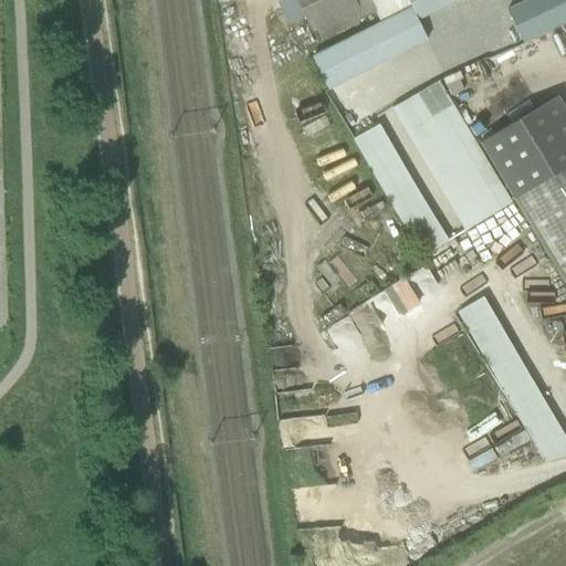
[(438,11),(432,0),(407,0),(411,9),(418,21),(438,11)]
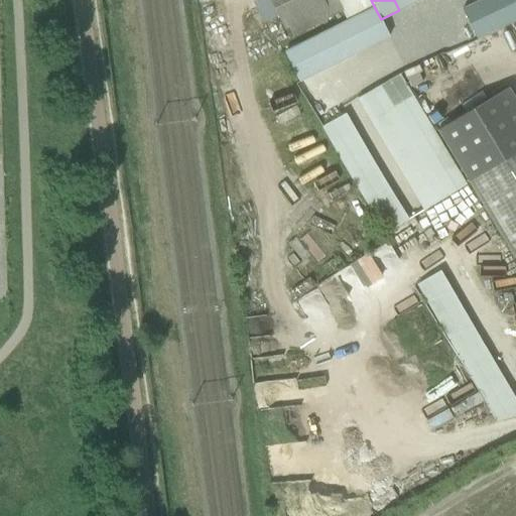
[(416,0),(394,0),(399,10),(417,1),(416,0)]
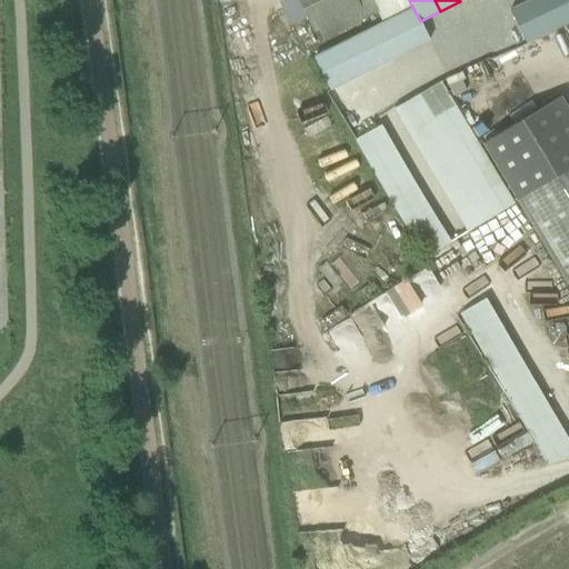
[(552,0),(531,0),(529,1),(545,33),(565,23),(552,0)]
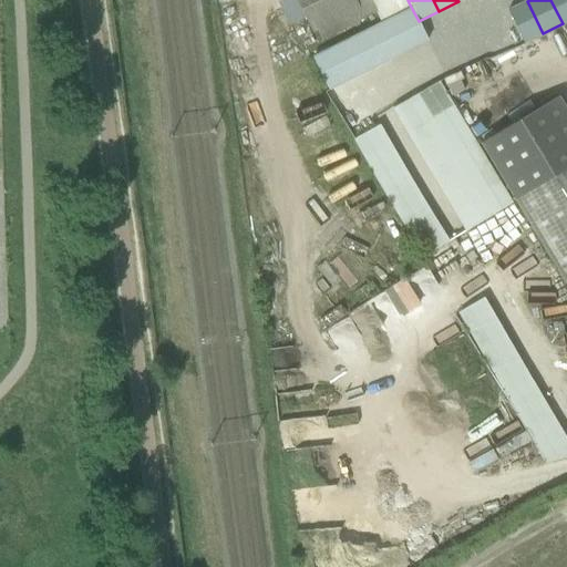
[(566,0),(550,0),(563,23),(566,21),(566,0)]
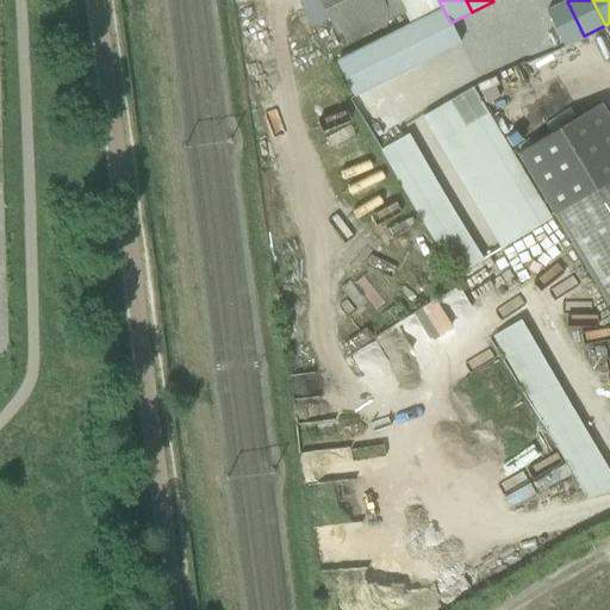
[(567,1),(546,12),(562,45),(584,36),(567,1)]
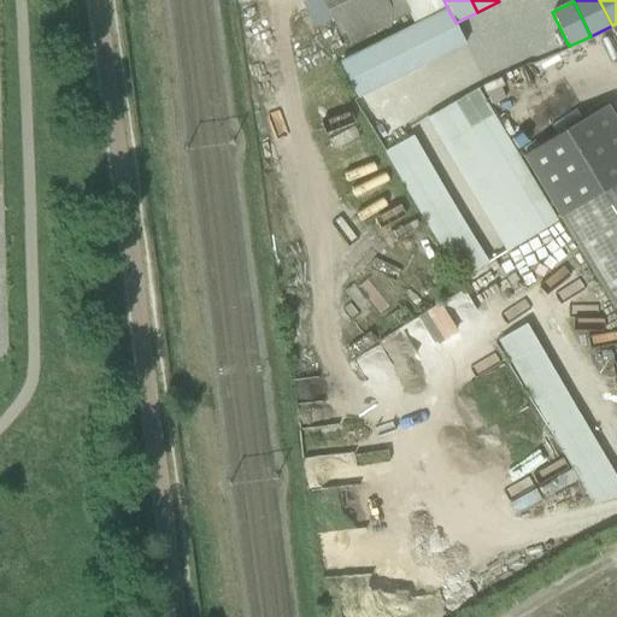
[(466,45),(456,23),(448,10),(406,31),(423,66),(466,45)]
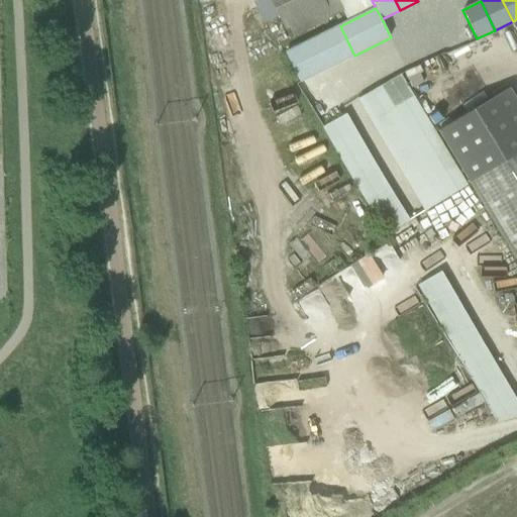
[(354,56),(340,26),(286,53),(300,82),(354,56)]
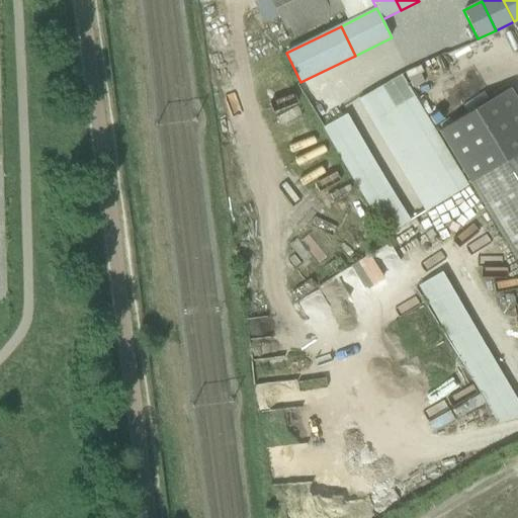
[(517,97),(450,139),(517,249),(517,97)]
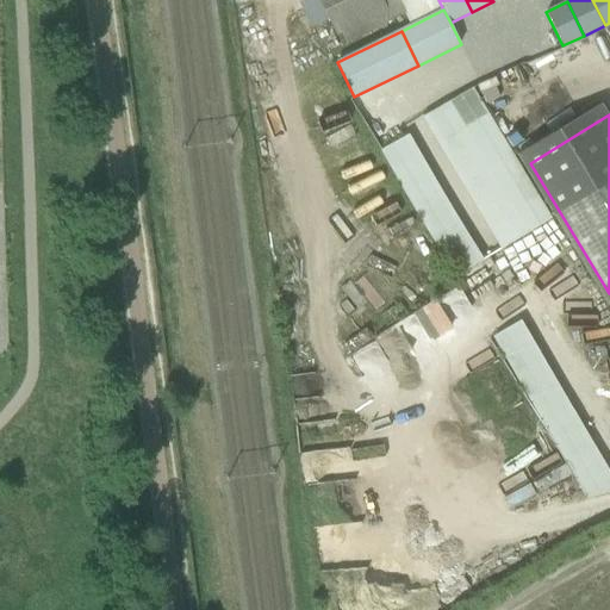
[(509,312),(415,131),(386,145),(480,327),(509,312)]
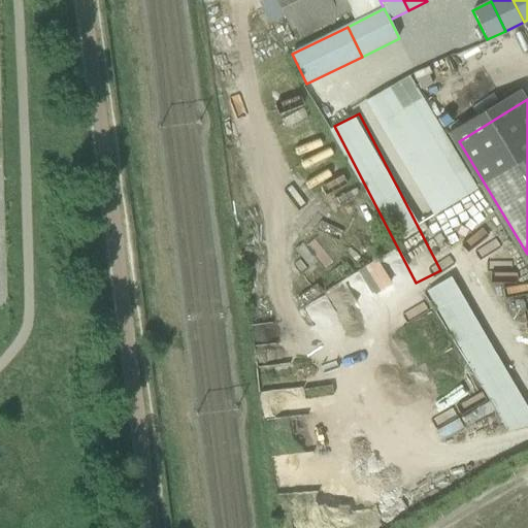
[(475,370),(509,434),(527,424),(527,409),(480,318),(449,333),(429,295),(410,305),(452,384),(475,370)]
